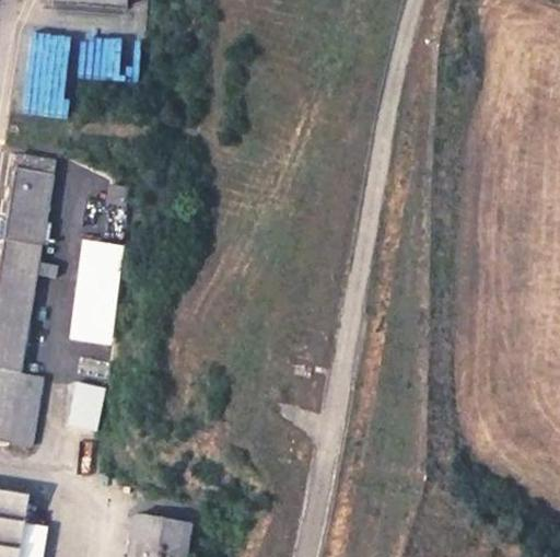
[(72,116),(83,36),(27,28),(16,109),(72,116)]
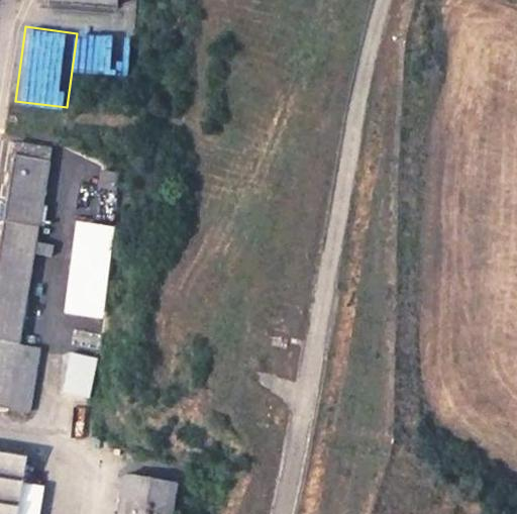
[(17,141),(0,247),(0,405),(30,410),(39,348),(20,344),(53,147),(17,141)]
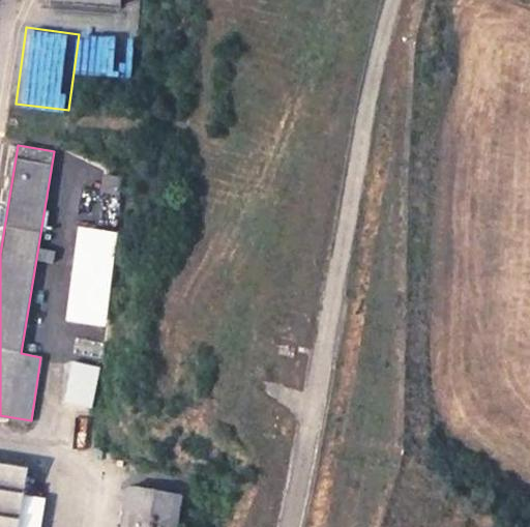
[(75,269),(101,275),(109,243),(82,237),(75,269)]
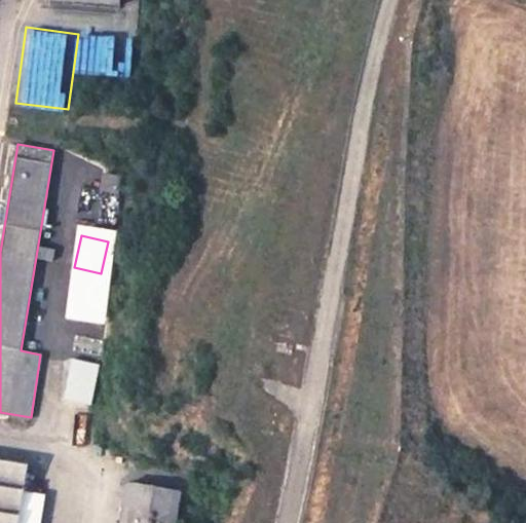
[(73,360),(64,400),(89,405),(98,365),(73,360)]
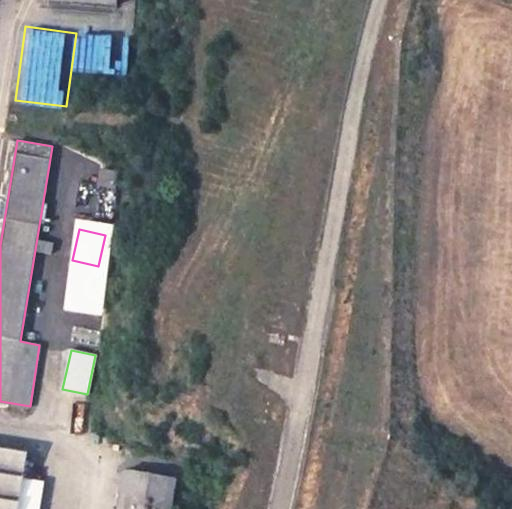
[(0,447),(0,508),(16,508),(26,452),(0,447)]
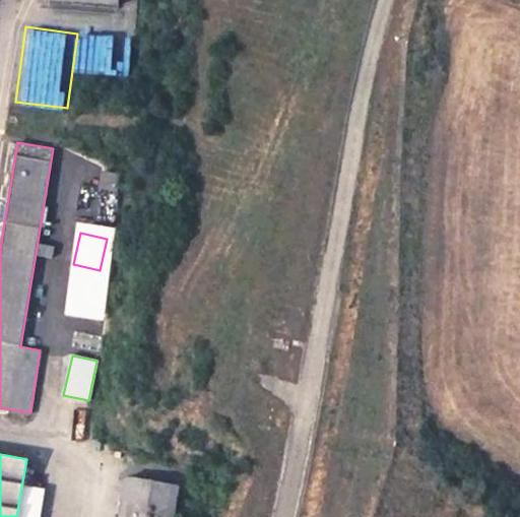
[(172,516),(178,483),(127,475),(121,516),(172,516)]
